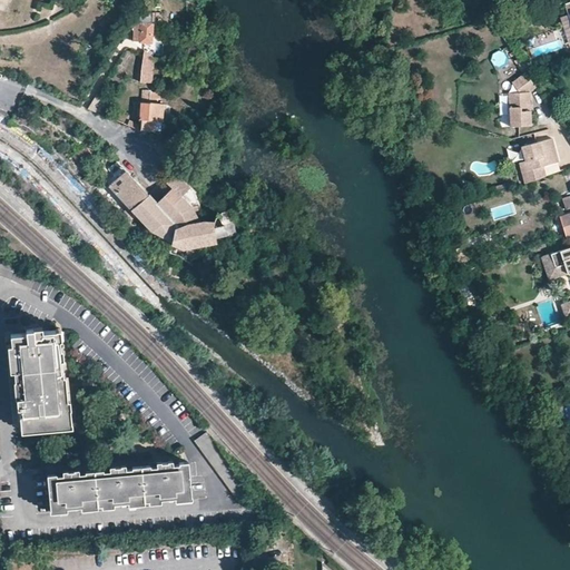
[(155,21),(134,21),(134,31),(134,40),(154,41),(155,21)]
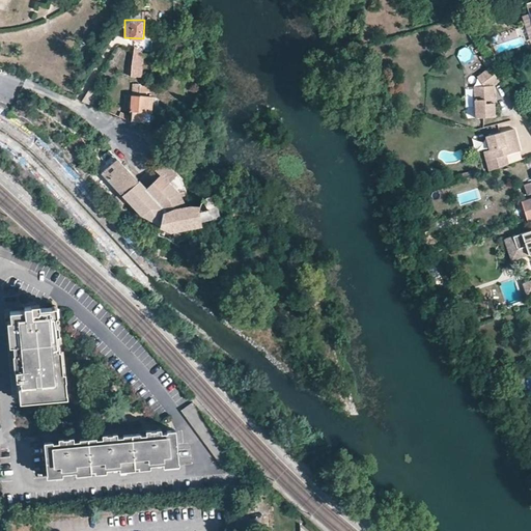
[(132,63),(132,76),(143,76),(145,52),(135,47),(132,63)]
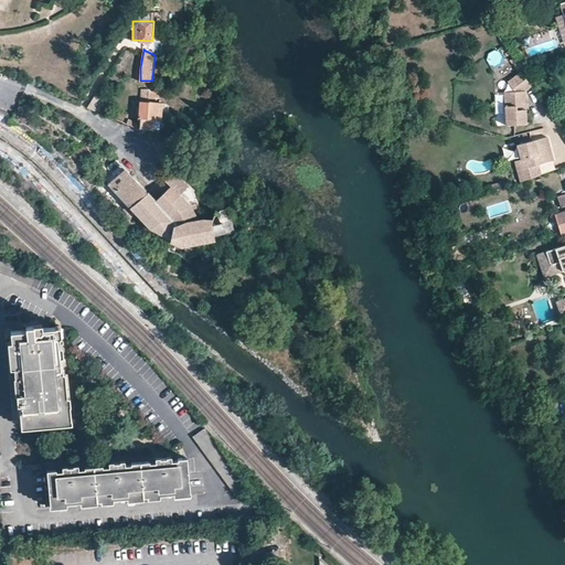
[(531,88),(521,73),(509,82),(515,93),(504,93),(507,126),(528,125),(525,92),(531,88)]
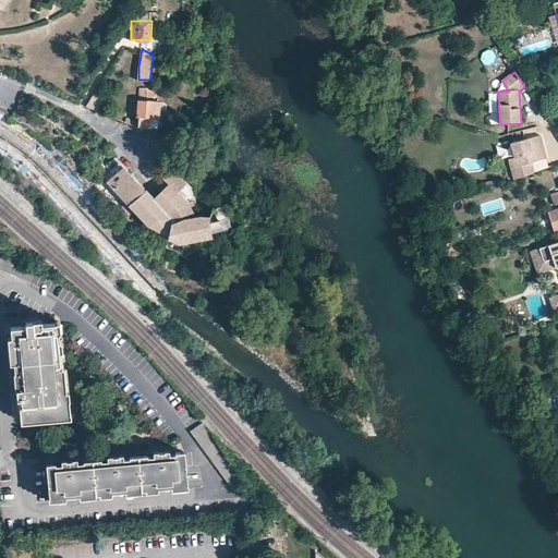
[(137,100),(137,116),(138,116),(138,122),(138,126),(154,128),(153,118),(161,117),(161,101),(155,99),(155,96),(158,96),(158,89),(148,88),(140,87),(140,95),(140,100),(137,100)]
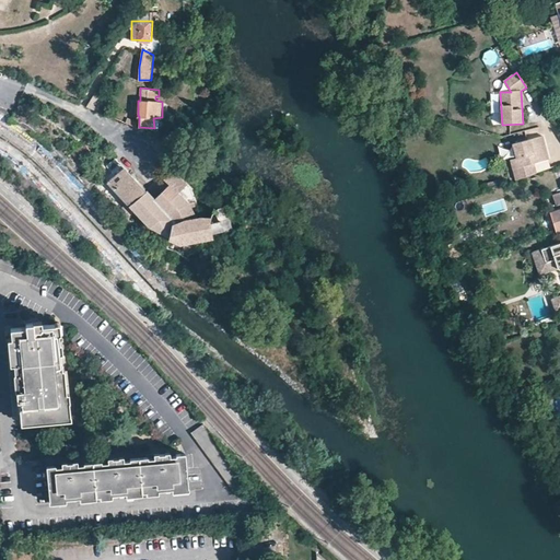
[(547,147),(544,136),(512,144),(516,159),(510,160),(515,179),(520,178),(537,172),(535,163),(550,159),(547,147)]
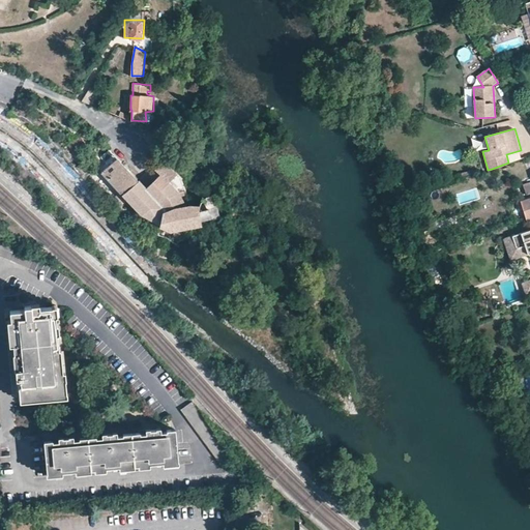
[(108,166),(102,173),(123,195),(141,180),(111,150),(102,155),(108,166)]
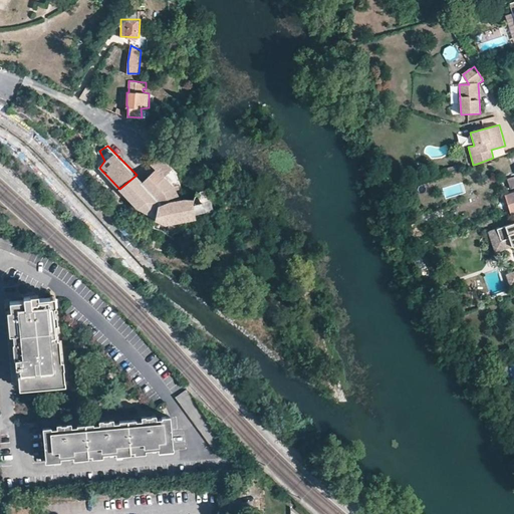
[(161,230),(173,237),(178,231),(191,229),(201,227),(227,220),(225,208),(214,210),(210,189),(197,192),(196,190),(191,199),(182,200),(181,190),(176,185),(182,184),(178,174),(178,172),(163,157),(162,158),(151,164),(156,169),(142,183),(156,199),(156,206),(154,216),(154,224),(161,230)]
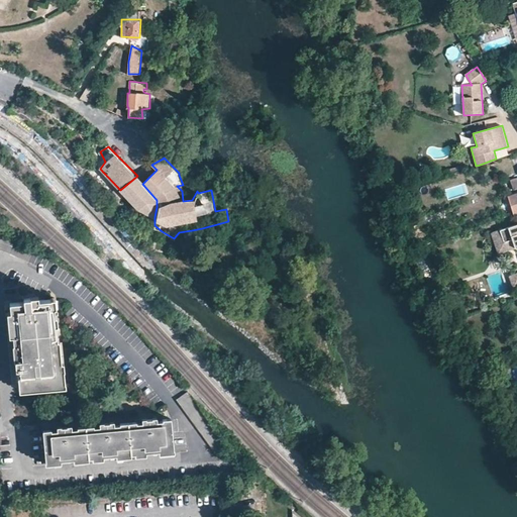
[(137,209),(154,217),(157,207),(157,200),(142,184),(143,181),(137,176),(120,190),(137,209)]
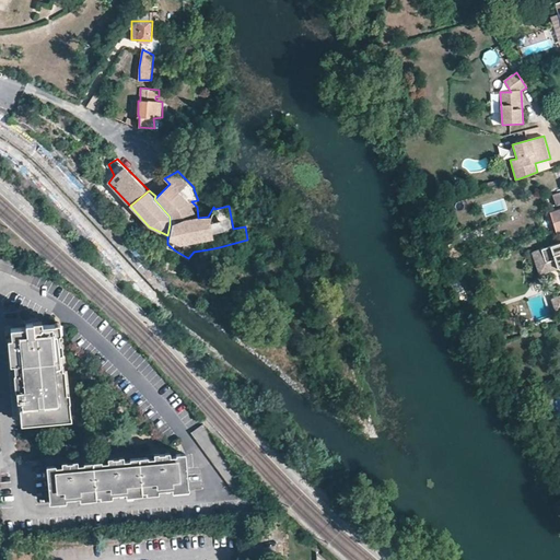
[(443,261),(452,257),(446,242),(438,245),(443,261)]
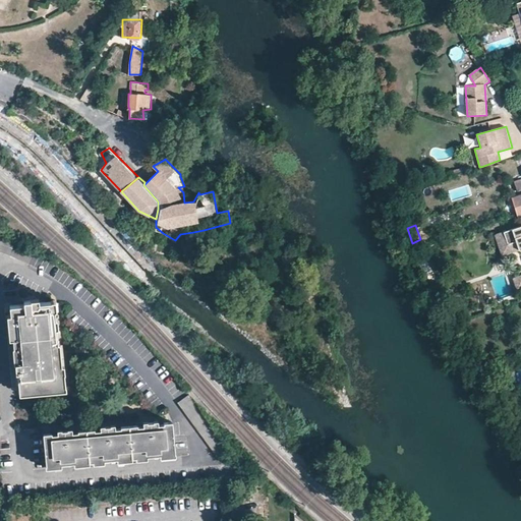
[(520,225),(505,232),(509,244),(517,241),(520,250),(520,225)]
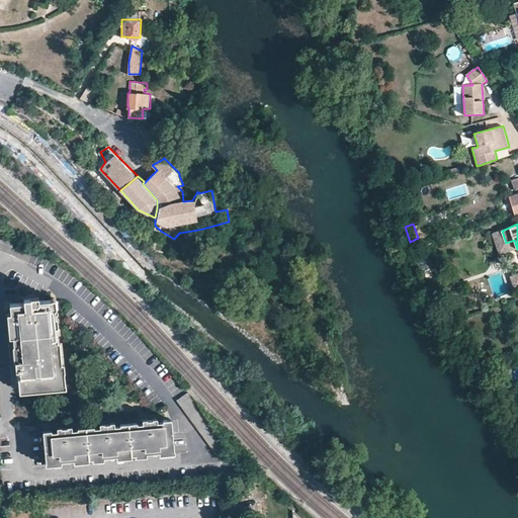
[(509,252),(502,231),(493,234),(500,255),(509,252)]
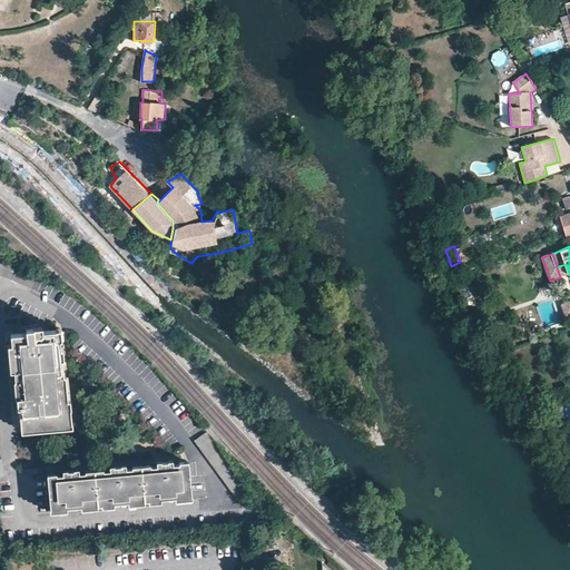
[(569,274),(566,264),(557,267),(560,277),(569,274)]
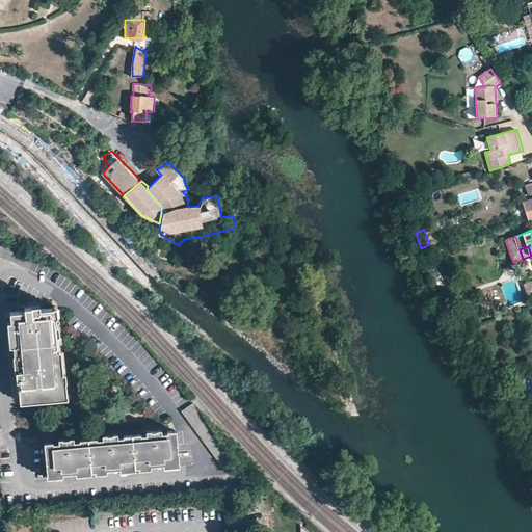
[(21,400),(69,398),(67,371),(64,372),(62,348),(59,347),(58,335),(60,334),(61,333),(60,330),(60,323),(57,322),(57,317),(58,317),(58,306),(41,309),(41,304),(33,304),(32,306),(25,307),(25,311),(10,311),(11,320),(8,321),(10,345),(15,345),(16,365),(18,379),(22,379),(23,386),(19,386),(21,400)]
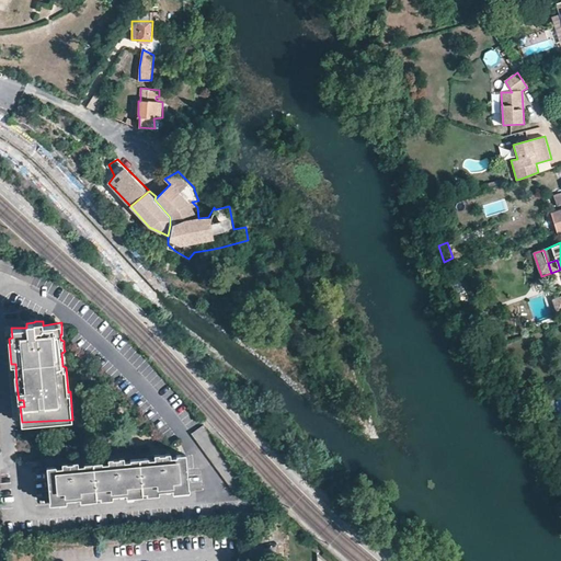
[(195,433),(212,461),(222,456),(205,426),(195,433)]
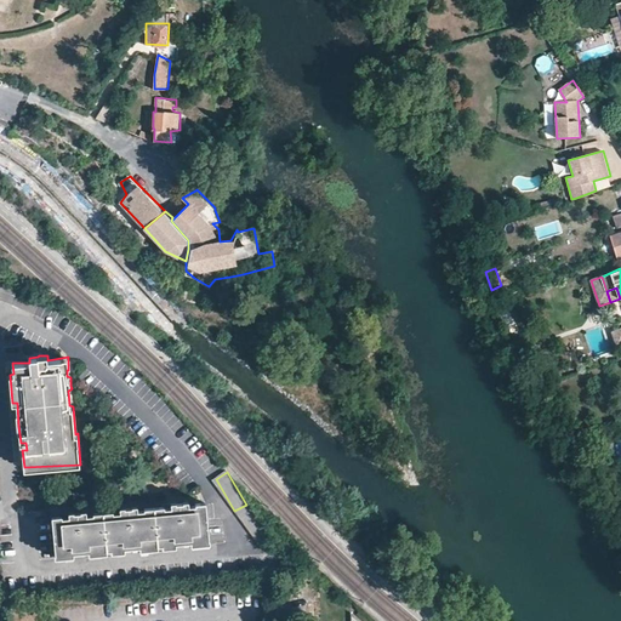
[(56,556),(209,541),(204,505),(52,518),(56,556)]
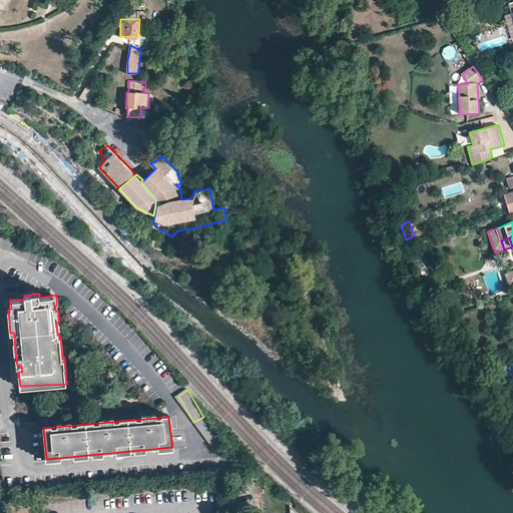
[(300,512),(290,504),(290,512),(300,512)]
